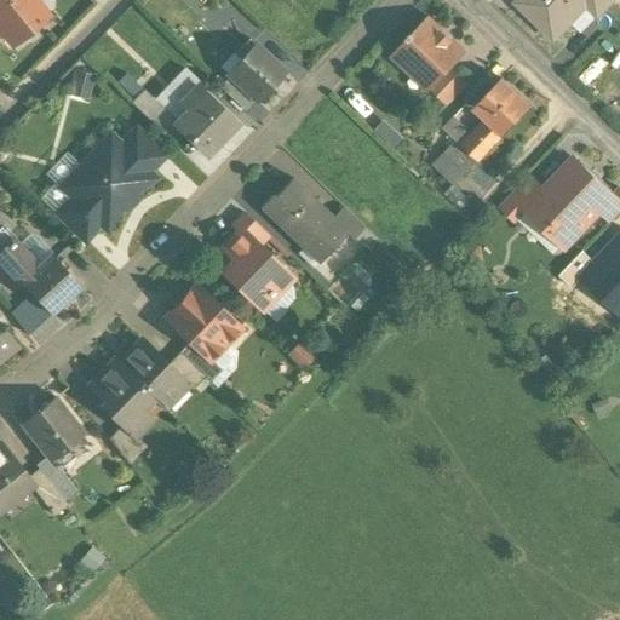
[(0,0),(0,34),(1,34),(11,46),(47,16),(34,0),(0,0)]
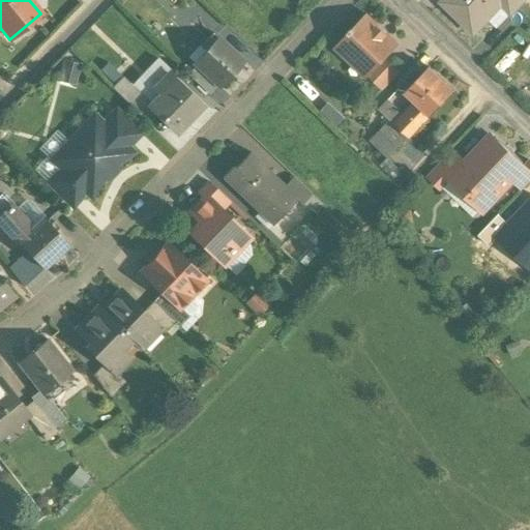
[(523,0),(443,0),(441,3),(472,34),(488,19),(482,15),(496,0),(501,5),(509,13),(523,0)]
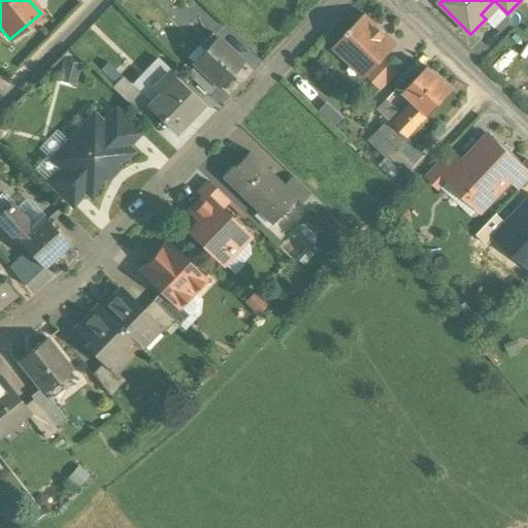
[(494,0),(481,14),(486,19),(499,5),(494,0)]
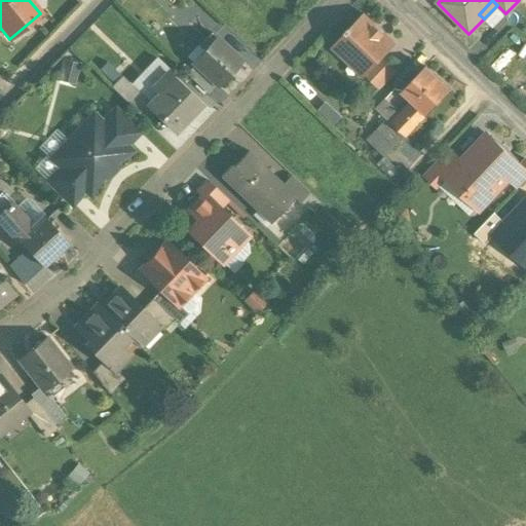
[(374,30),(363,17),(350,31),(348,30),(344,34),(345,36),(333,49),(334,50),(336,47),(352,64),(355,61),(367,71),(362,76),(363,77),(365,75),(384,54),(392,46),(380,35),(378,37),(373,31),(374,30)]
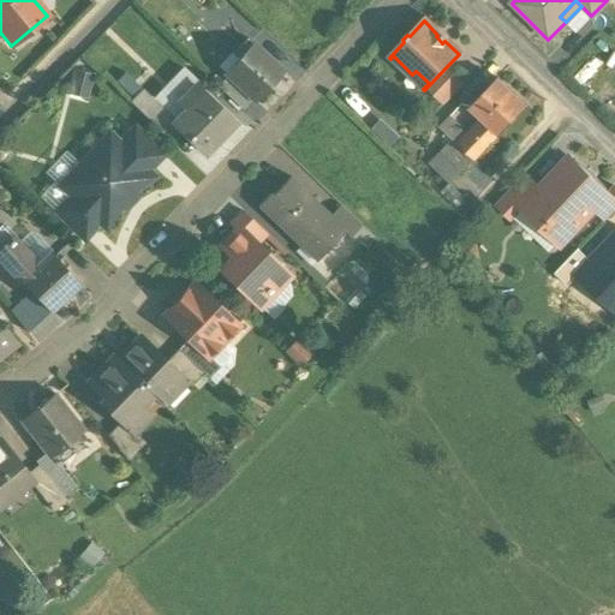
[(282,73),(248,41),(233,55),(239,60),(225,75),(255,103),(282,73)]
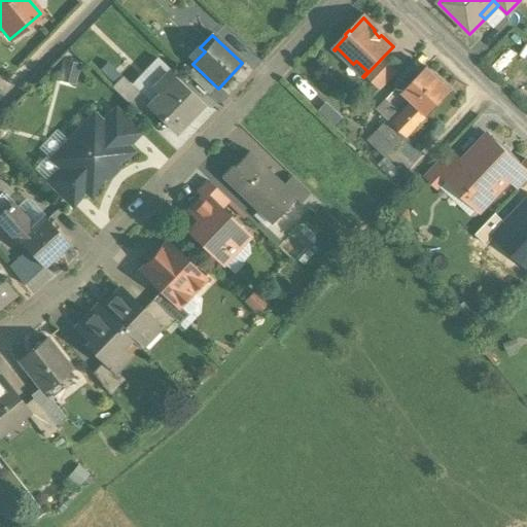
[(385,55),(365,75),(379,89),(399,68),(385,55)]
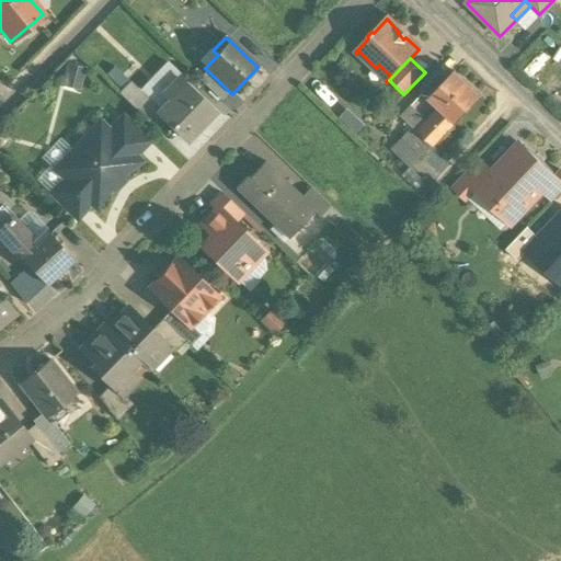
[(129,82),(113,67),(106,75),(122,90),(129,82)]
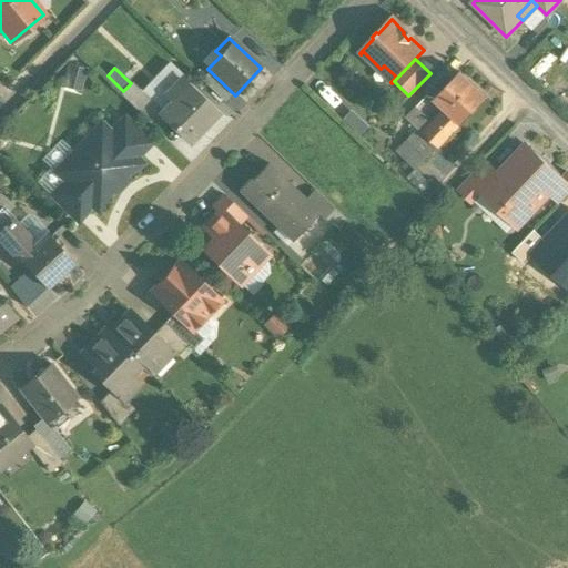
[(486,99),(459,72),(449,82),(445,78),(437,85),(442,91),(434,99),(446,110),(460,124),(462,124),(486,99)]
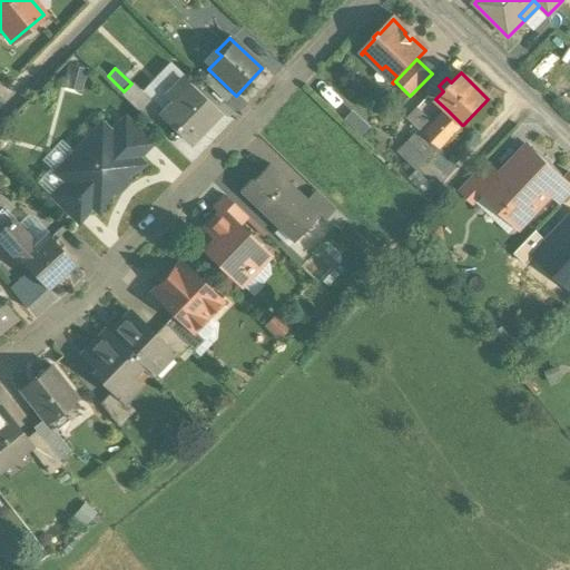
[(217,115),(180,79),(165,96),(170,101),(161,111),(158,114),(189,144),(217,115)]
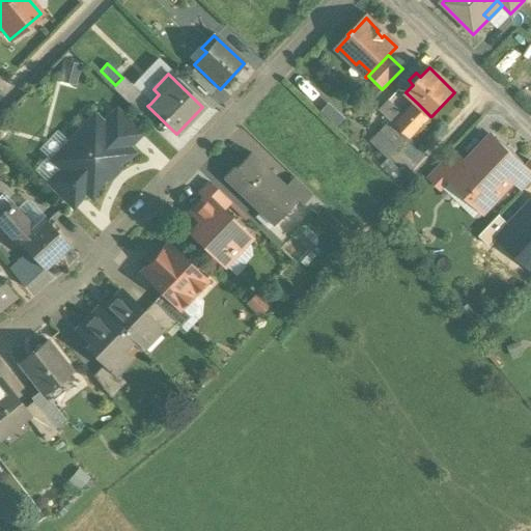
[(150,104),(122,77),(122,78),(115,85),(112,88),(139,115),(147,106),(150,104)]
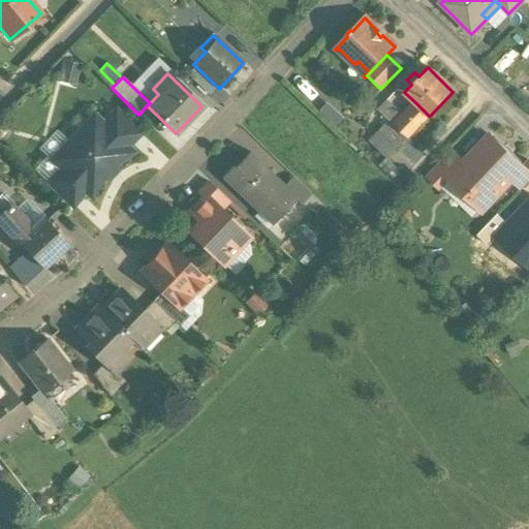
[(403,115),(387,100),(377,111),(390,122),(390,121),(394,125),(403,115)]
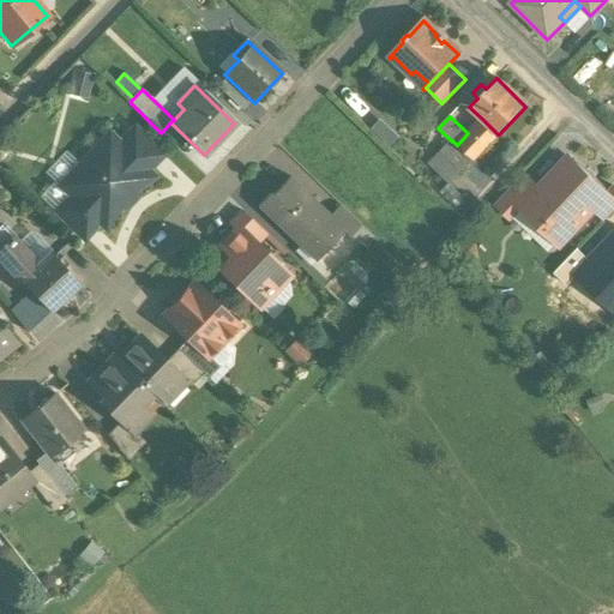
[(457,145),(473,161),(498,134),(482,119),(468,133),(457,145)]
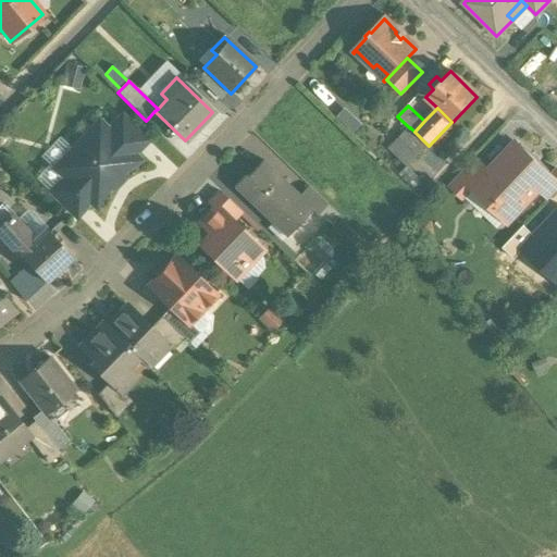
[(147,139),(122,116),(108,131),(133,155),(147,139)]
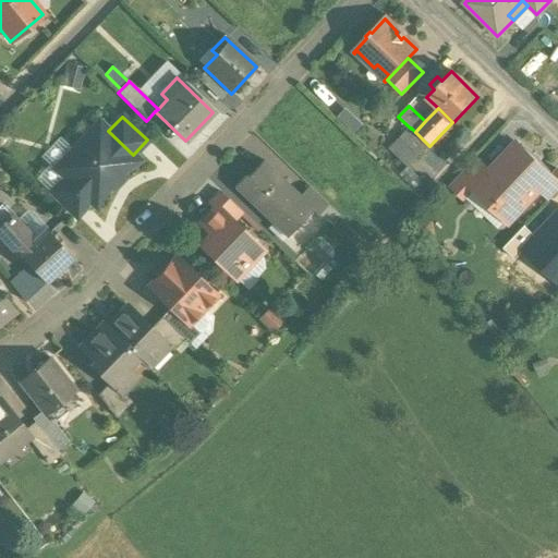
[(108,131),(98,121),(53,168),(63,178),(88,202),(94,207),(107,183),(116,173),(138,160),(133,155),(108,131)]
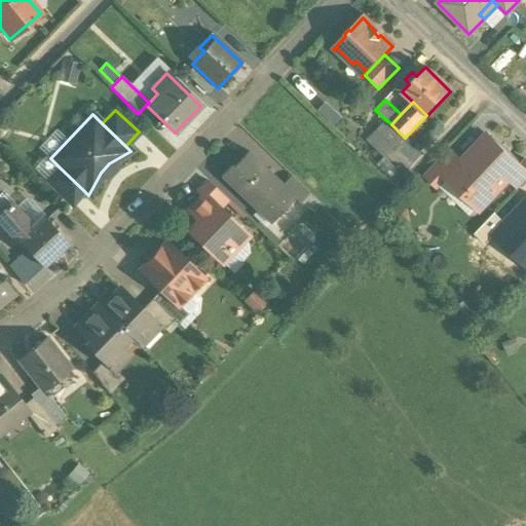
[(391,124),(387,120),(387,121),(368,142),(385,158),(405,138),(391,124)]
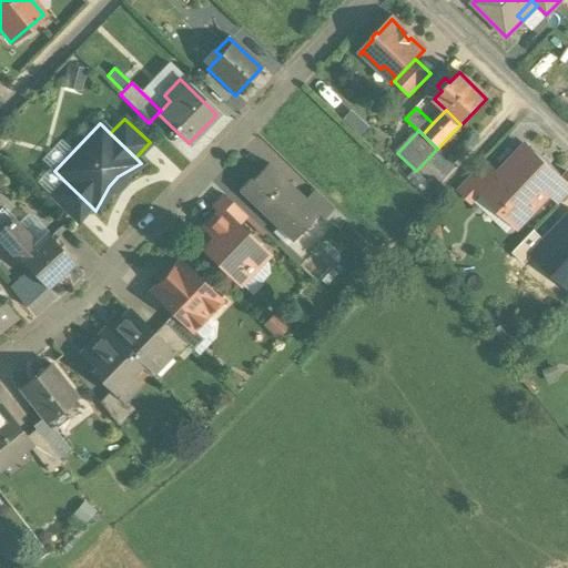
[(559,178),(525,145),(497,174),(482,191),(483,192),(484,193),(489,188),(505,202),(504,203),(506,205),(501,210),(517,225),(549,192),(560,180),(559,178)]
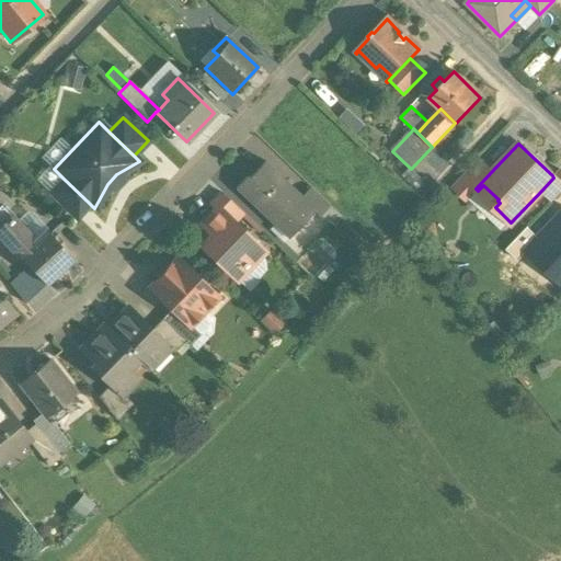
[(477,159),(451,184),(468,199),(477,190),(476,189),(491,172),(477,159)]
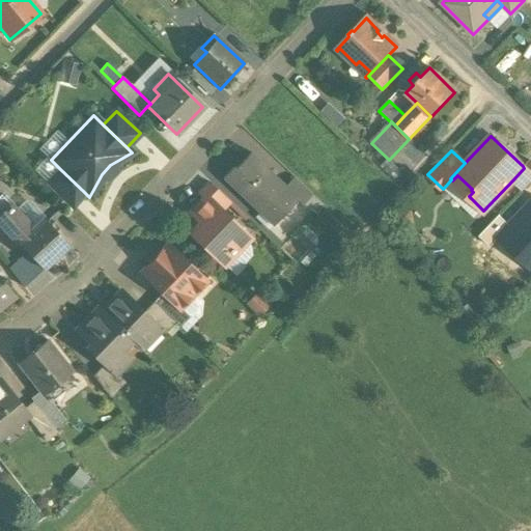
[(285,187),(250,154),(234,169),(232,167),(222,178),(272,226),(297,200),(298,199),(285,187)]
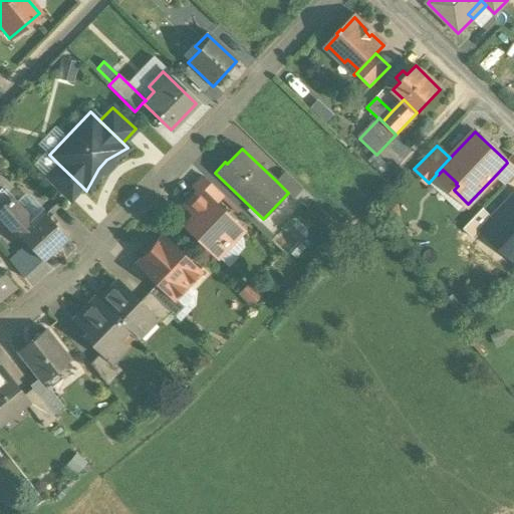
[(513,159),(511,156),(506,161),(507,163),(497,174),(507,184),(513,176),(513,159)]
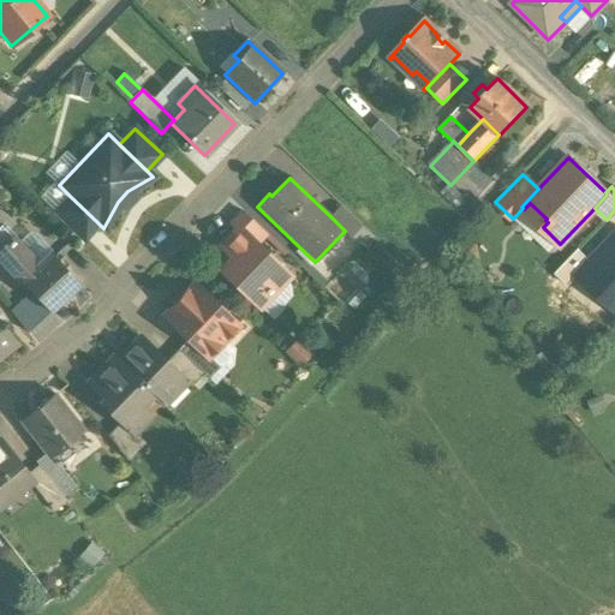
[(97,222),(70,196),(55,213),(83,238),(97,222)]
